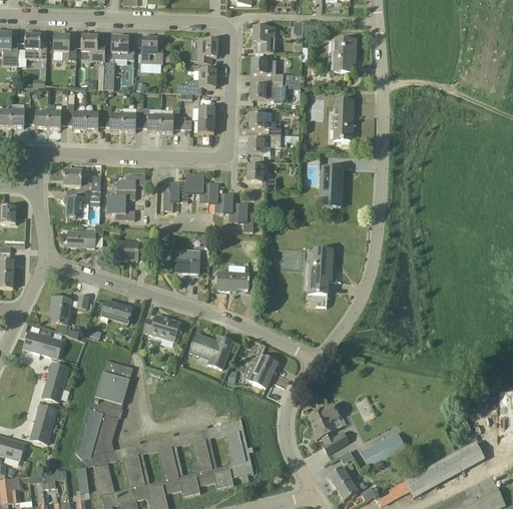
[(303,21),(294,21),(294,26),(297,27),(296,34),(303,35),(303,21)]
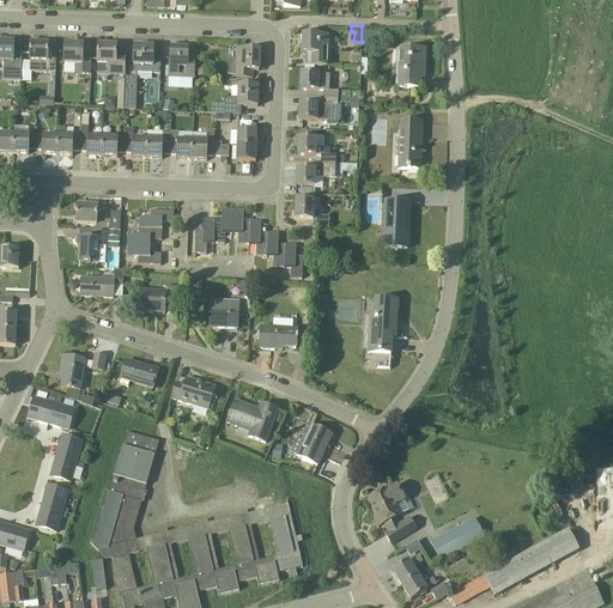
[(328,41),(320,41),(321,31),(302,31),(302,50),(311,50),(310,62),(327,62),(328,41)]
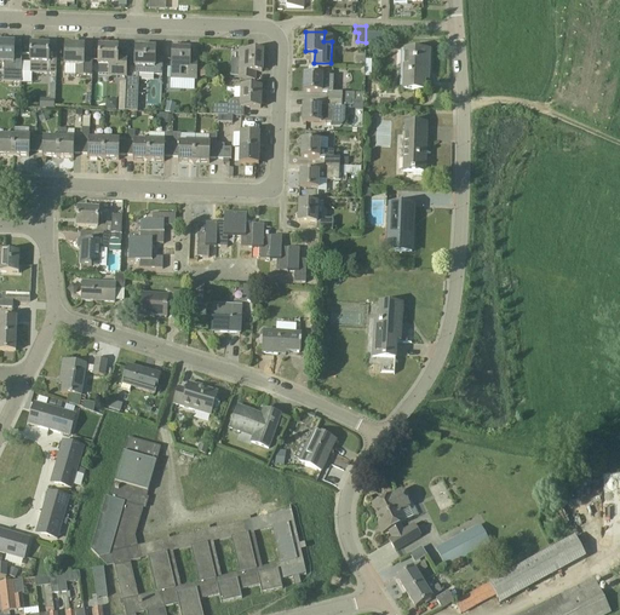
[(0,39),(0,58),(4,59),(3,78),(21,79),(21,68),(22,47),(13,47),(15,40),(0,39)]
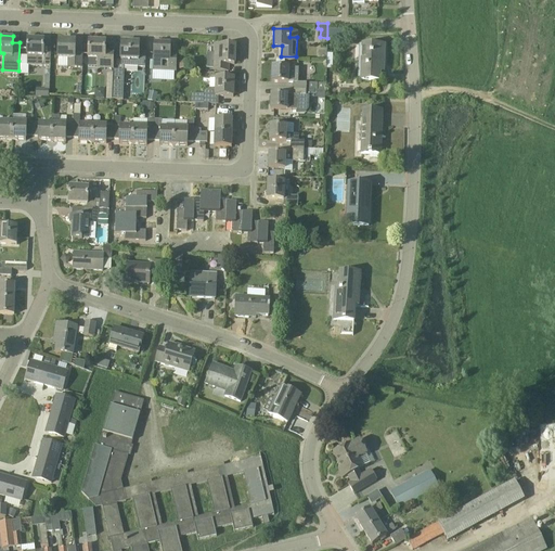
[(51,49),(43,49),(43,37),(27,36),(27,62),(35,62),(35,63),(50,63),(51,49)]
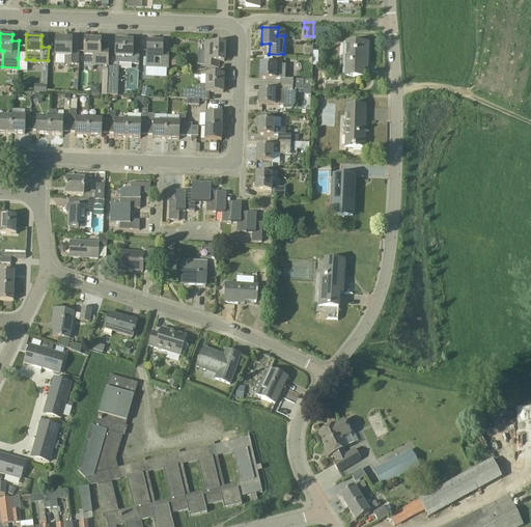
[(79,49),(72,48),(73,36),(56,35),(55,53),(65,53),(65,61),(78,62),(79,49)]
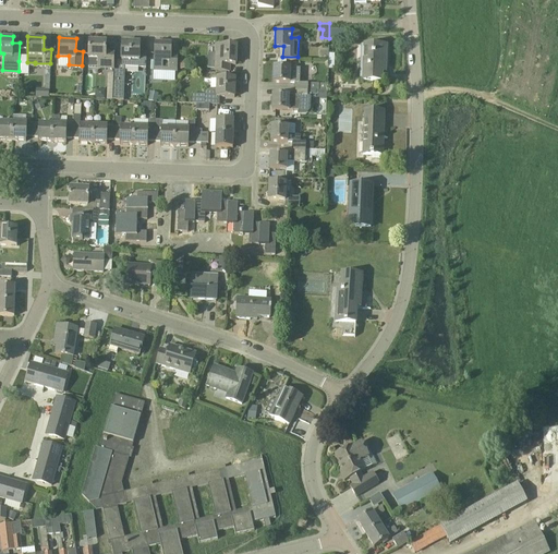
[(114,50),(106,50),(106,39),(89,38),(88,56),(97,56),(97,64),(113,64),(114,50)]
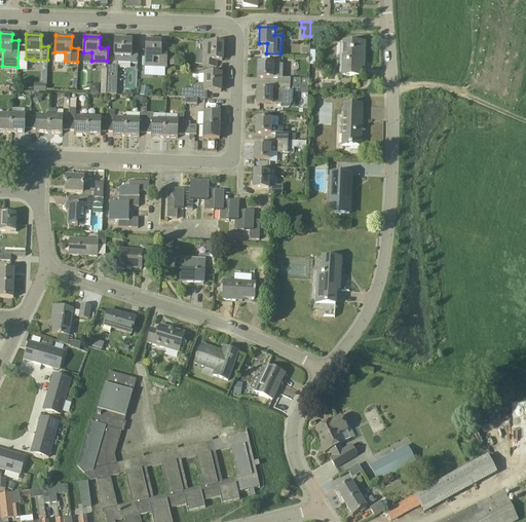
[(114,60),(138,61),(139,46),(132,45),(132,38),(115,37),(114,60)]
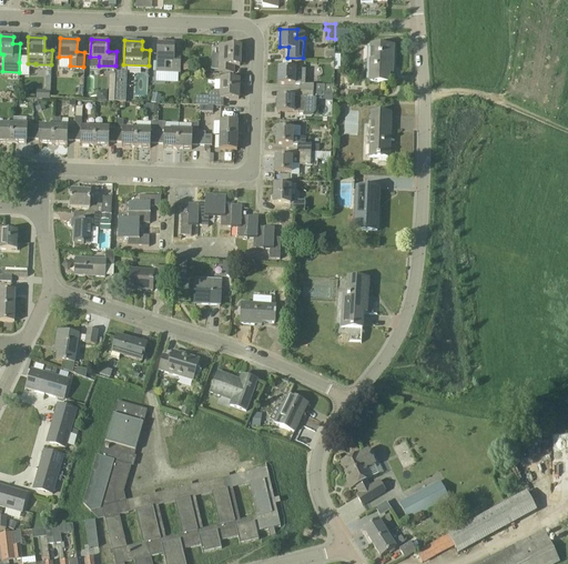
[(181,53),(174,53),(174,42),(159,41),(158,59),(153,59),(153,69),(164,69),(180,70),(181,53)]
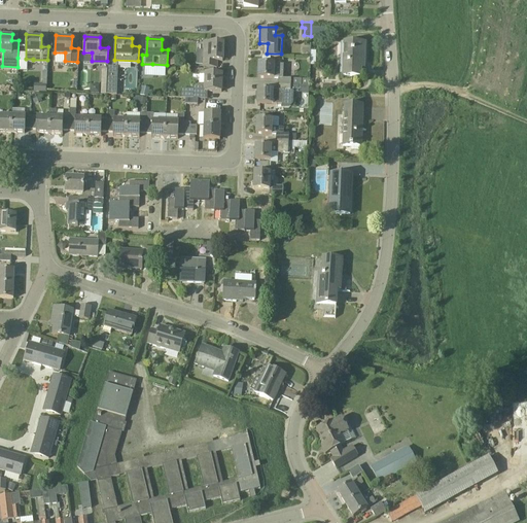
[(204,39),(203,64),(216,65),(217,58),(222,58),(223,40),(204,39)]
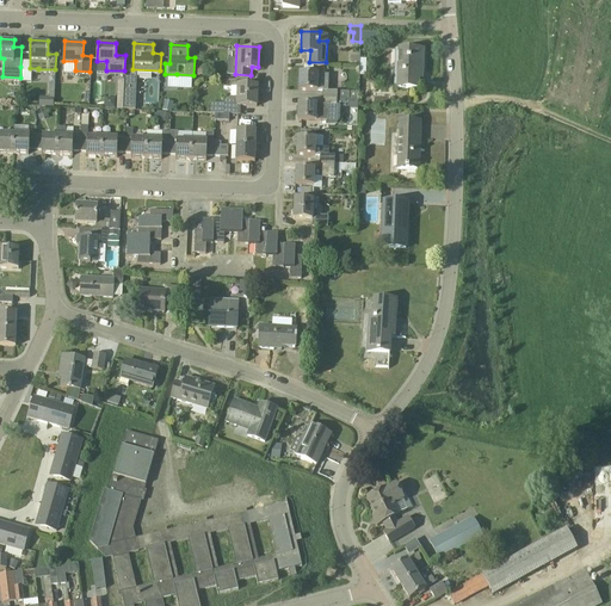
[(399,45),(399,85),(418,85),(419,69),(423,69),(424,45),(399,45)]
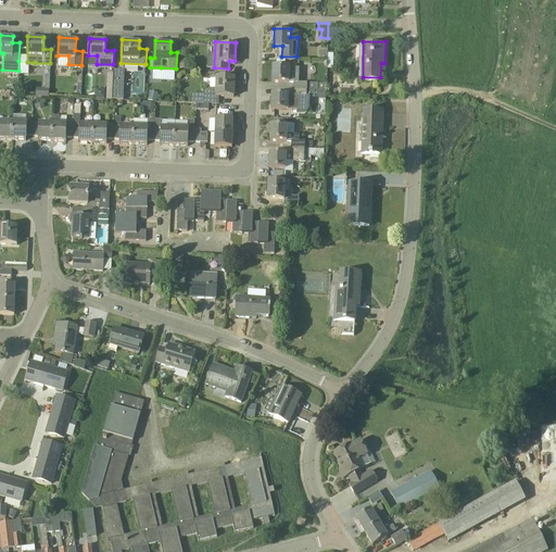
[(186,55),(178,58),(180,66),(188,64),(186,55)]
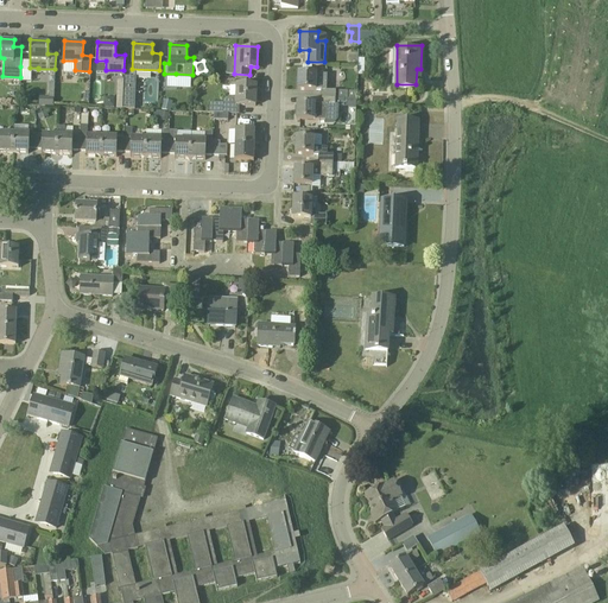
[(327,71),(317,70),(298,70),(297,86),(321,87),(321,94),(335,94),(355,95),(355,88),(327,87),(327,71)]
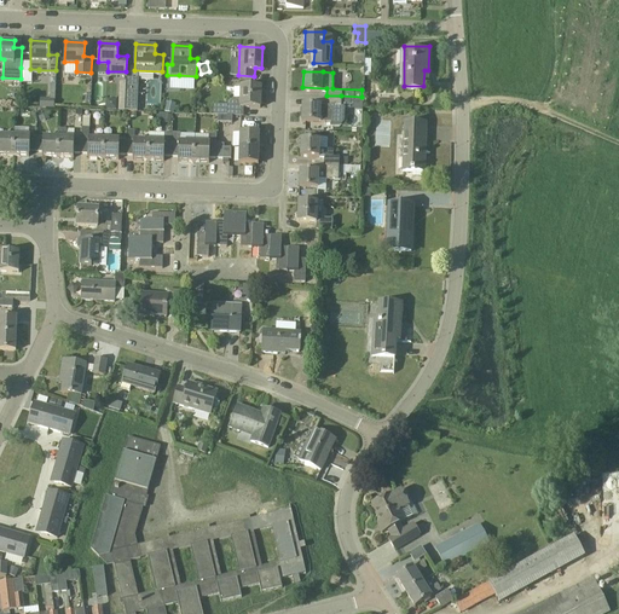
[(137,108),(138,75),(127,75),(126,77),(125,106),(137,108)]
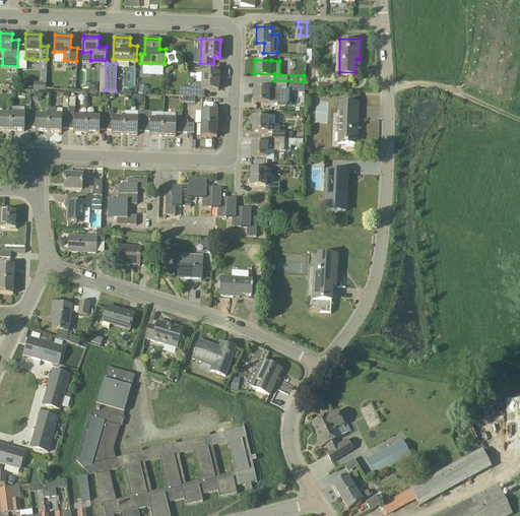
[(204,94),(204,86),(218,87),(219,71),(202,70),(202,79),(192,79),(191,84),(179,84),(179,93),(183,93),(195,93),(204,94)]
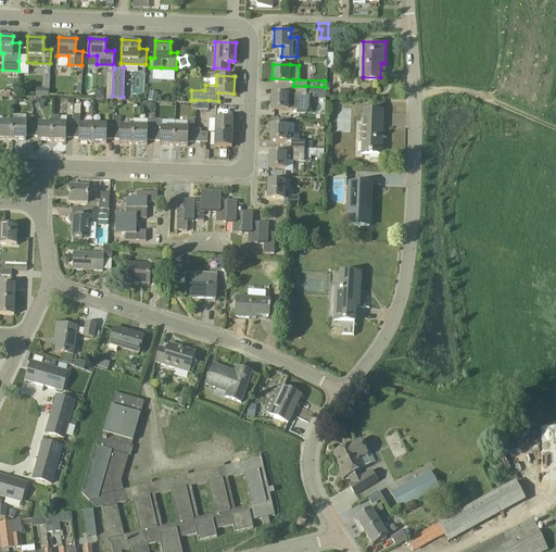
[(306,92),(306,86),(293,86),(293,92),(272,91),(270,107),(299,108),(300,92),(306,92)]
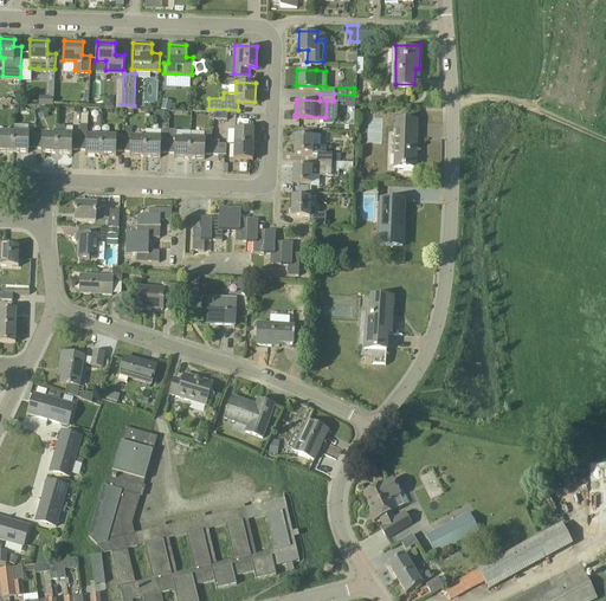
[(173,97),(163,95),(160,105),(171,108),(173,97)]
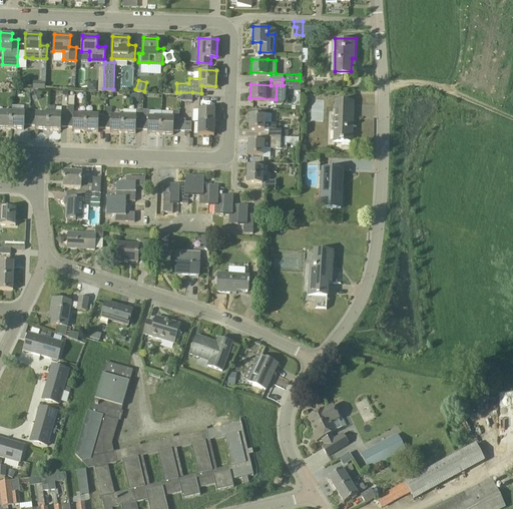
[(30,89),(33,95),(40,92),(37,87),(30,89)]
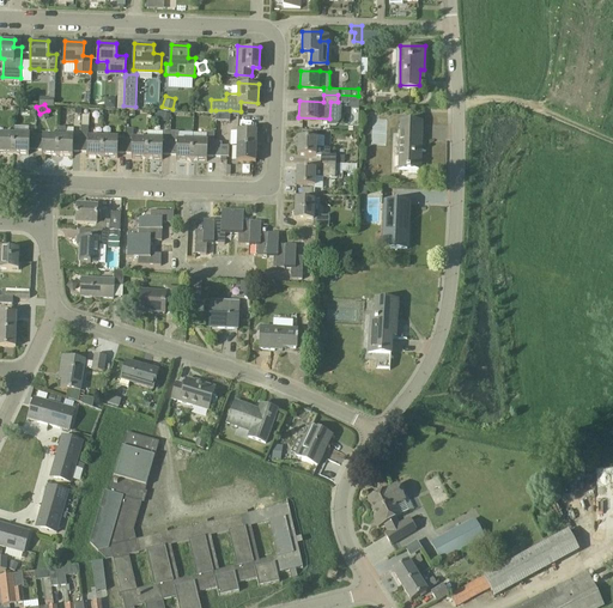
[(162,109),(162,110),(159,117),(168,120),(170,110),(162,109)]
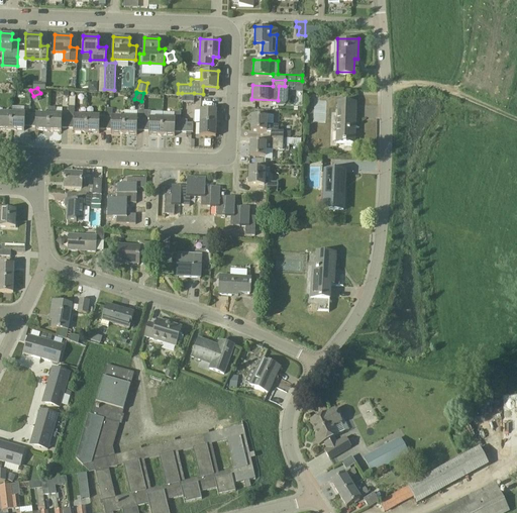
[(338,99),(336,140),(354,140),(355,100),(338,99)]
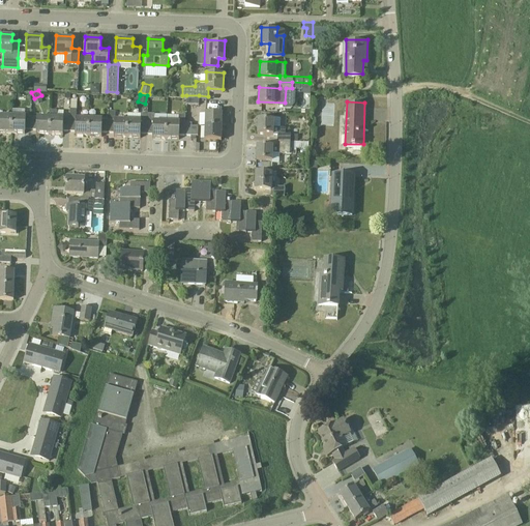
[(25,130),(25,126),(31,126),(31,115),(25,115),(25,114),(25,107),(12,106),(12,114),(11,114),(11,129),(25,130)]
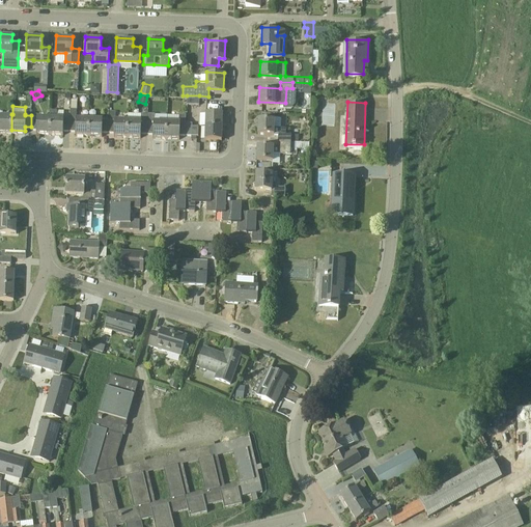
[(57,115),(57,108),(51,107),(51,115),(50,132),(63,132),(63,129),(70,129),(71,116),(63,116),(63,115),(57,115)]
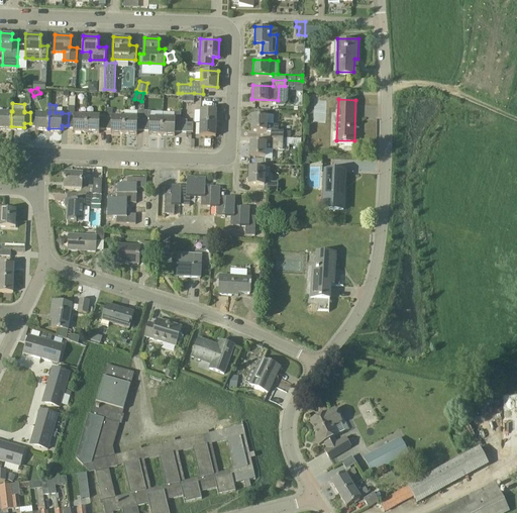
[(74,113),(75,104),(69,104),(69,113),(68,125),(73,125),(73,129),(86,129),(87,113),(74,113)]
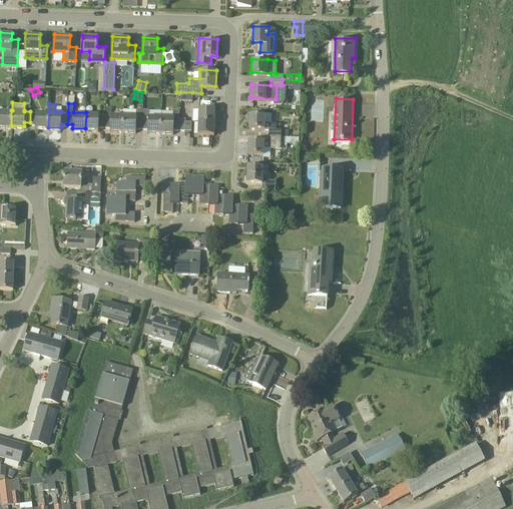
[(111,113),(111,104),(105,104),(105,113),(104,125),(110,125),(110,129),(123,129),(123,114),(111,113)]
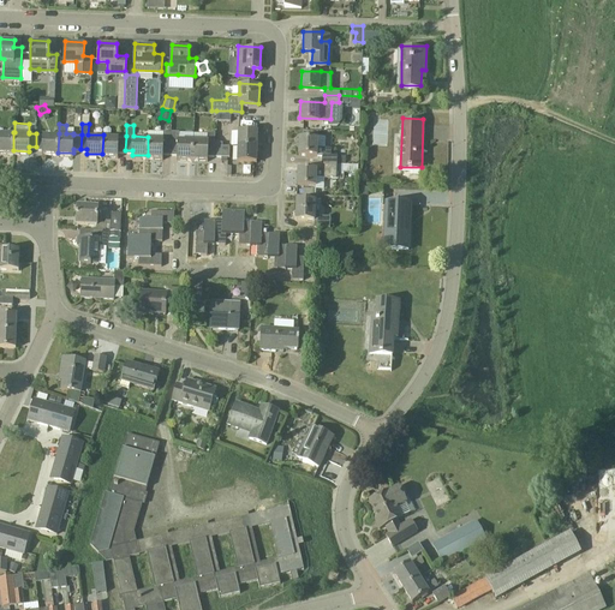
[(171,151),(171,129),(163,127),(163,137),(148,137),(148,155),(163,156),(163,151),(171,151)]
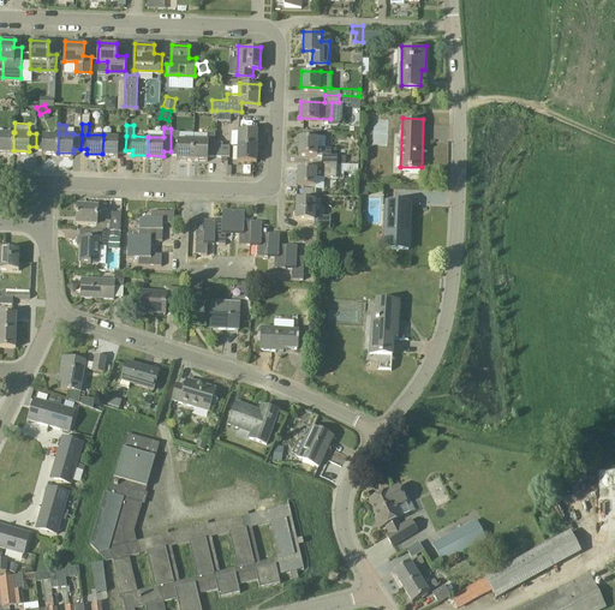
[(238,143),(257,144),(257,129),(239,127),(238,143)]
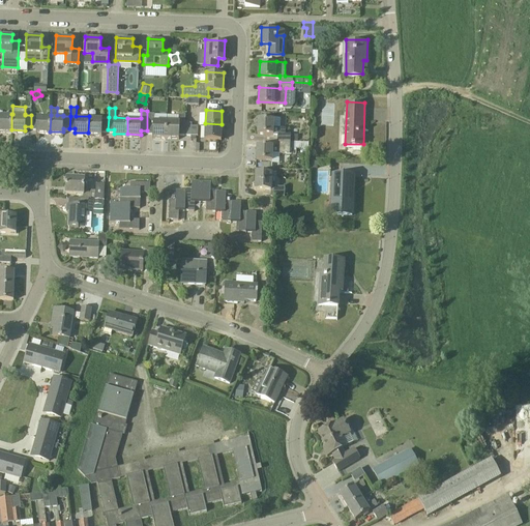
[(154,119),(154,111),(147,111),(147,130),(152,132),(152,135),(165,136),(165,119),(154,119)]
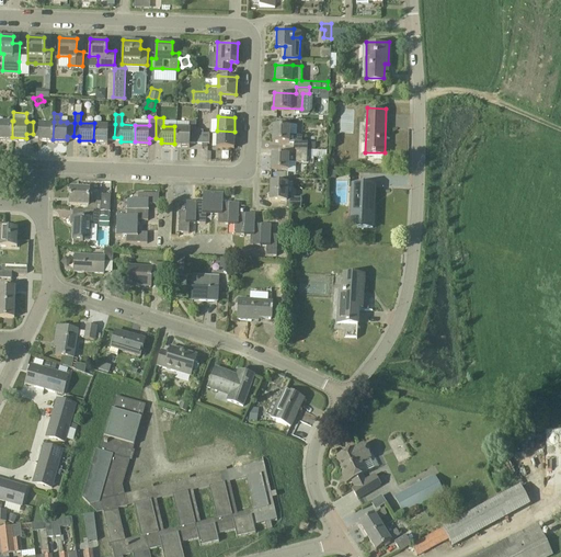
[(196,140),(196,127),(196,118),(190,117),(189,126),(174,126),(174,144),(190,144),(190,140),(196,140)]
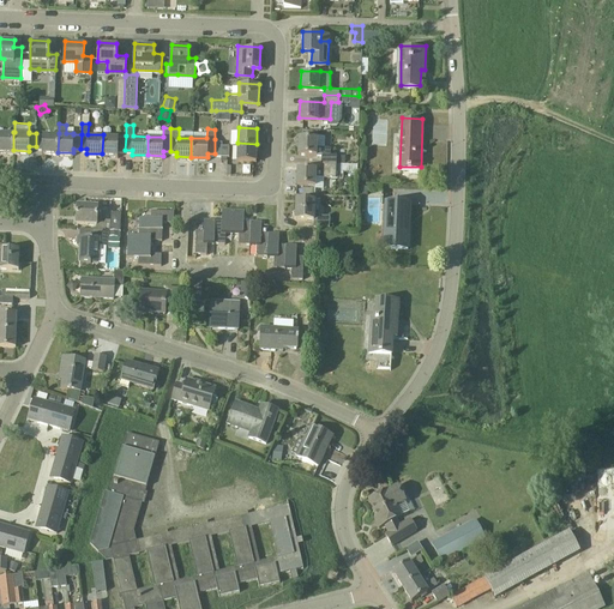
[(0,149),(13,150),(13,132),(0,131),(0,149)]
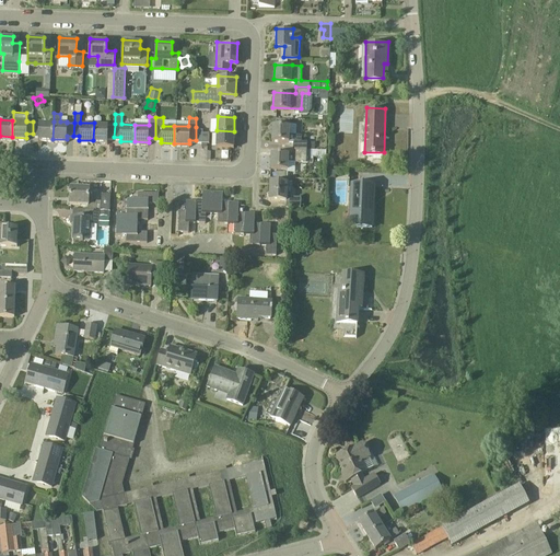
[(53,139),(54,122),(38,120),(38,122),(33,122),(33,134),(38,135),(38,138),(53,139)]
